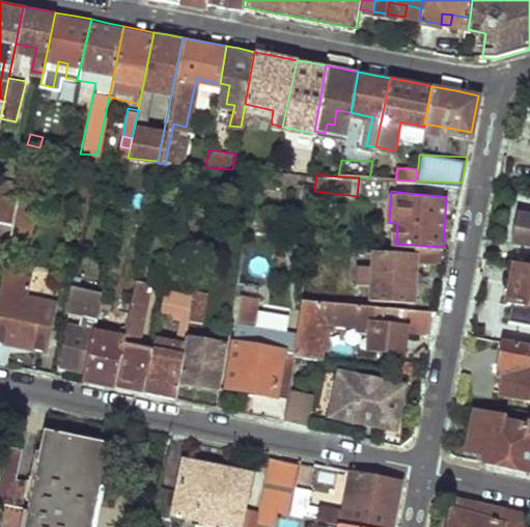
[(0,220),(10,223),(17,197),(0,192),(0,220)]
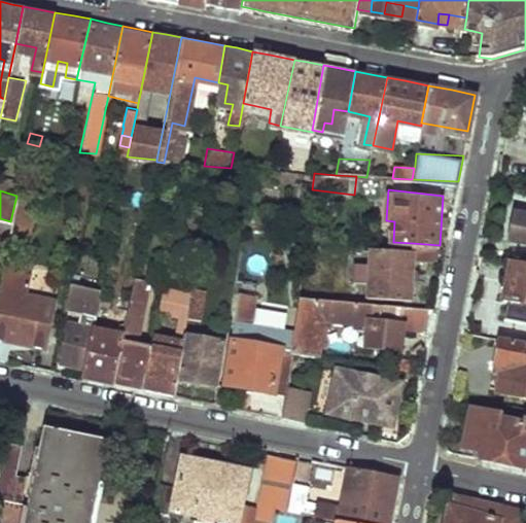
[(525,213),(515,212),(510,238),(525,240),(525,213)]
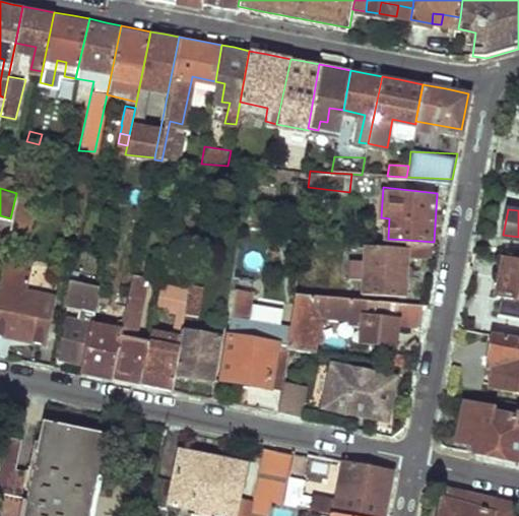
[(377,217),(375,238),(388,239),(389,218),(381,217),(377,217)]
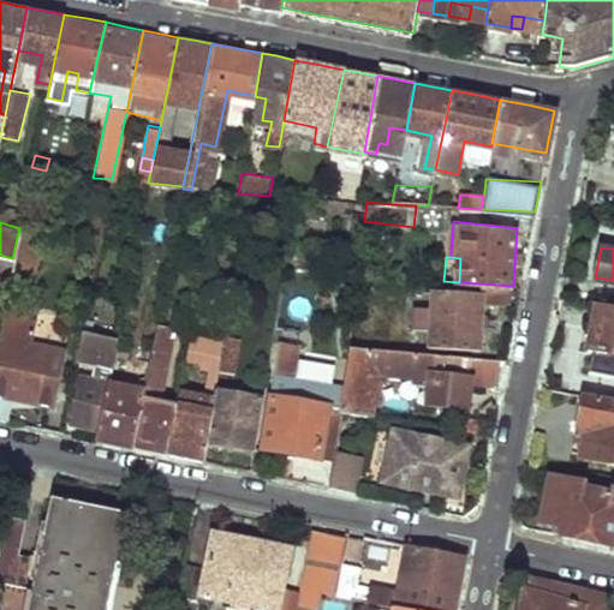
[(12,258),(9,277),(23,281),(27,262),(12,258)]
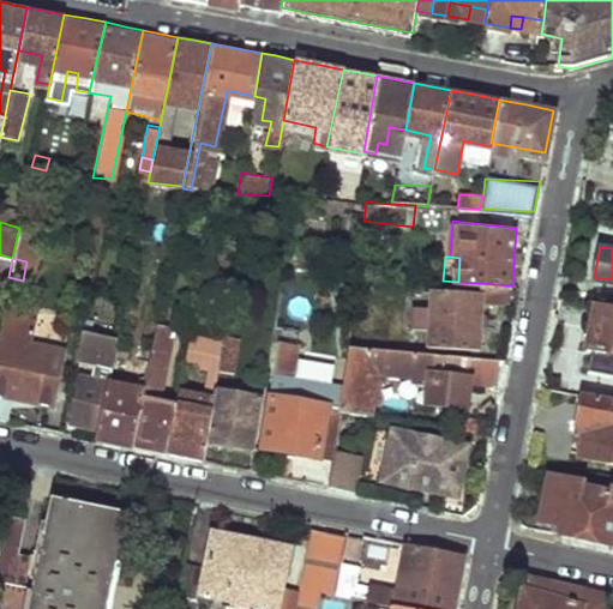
[(355,276),(353,295),(362,297),(365,277),(355,276)]
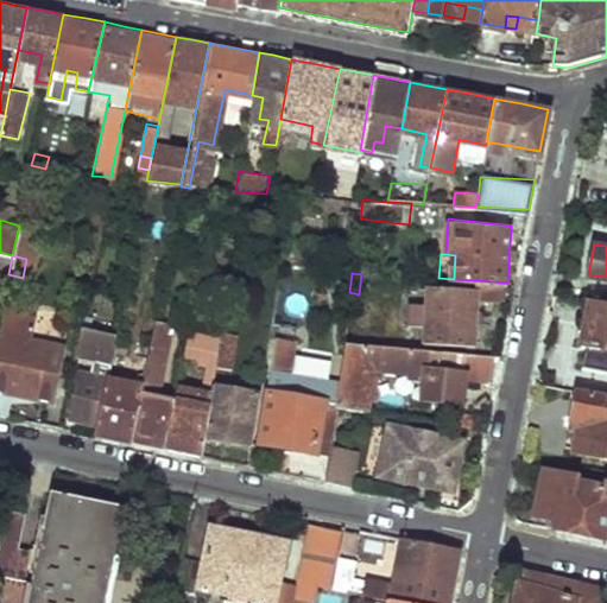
[(425,292),(412,292),(410,321),(423,322),(422,342),(472,346),(476,296),(506,298),(507,283),(476,280),(476,285),(427,281),(425,292)]
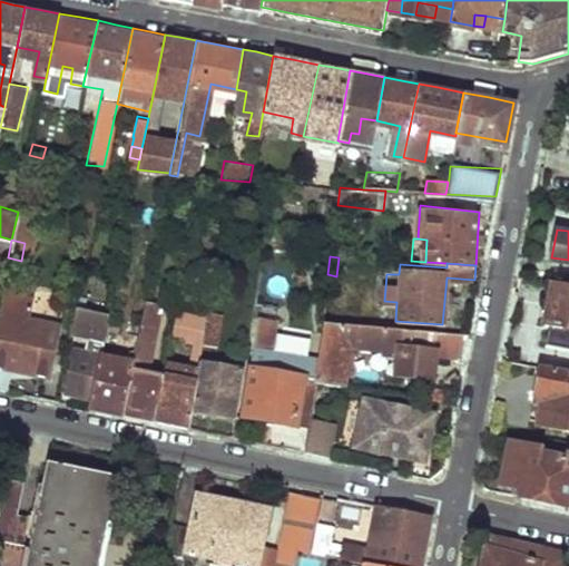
[(3,279),(0,294),(0,388),(9,390),(13,367),(48,374),(60,320),(29,313),(33,292),(23,289),(23,283),(3,279)]
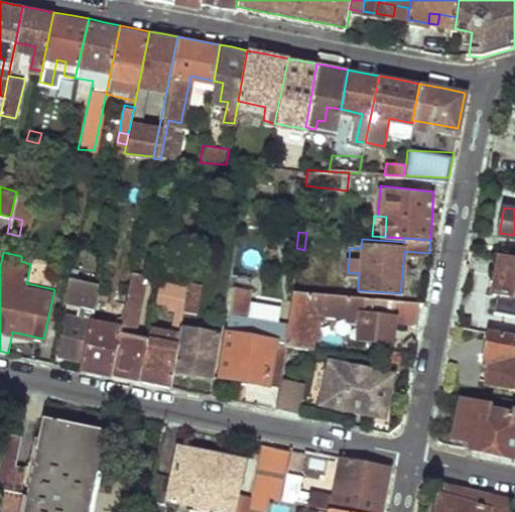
[(514,257),(500,254),(490,312),(514,317),(514,257)]
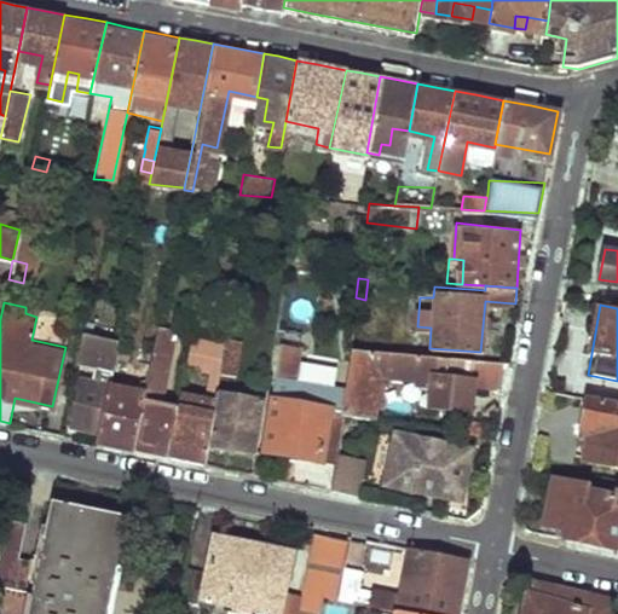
[(150,358),(133,449),(149,452),(168,456),(178,404),(160,400),(174,329),(157,325),(150,358)]
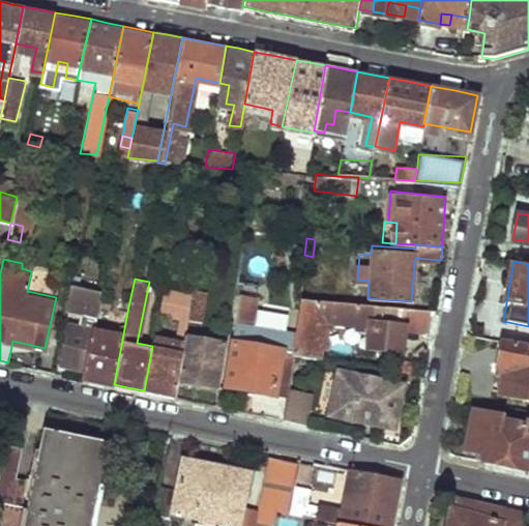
[(68,320),(58,367),(84,372),(93,326),(101,288),(70,282),(65,305),(83,309),(80,323),(68,320)]
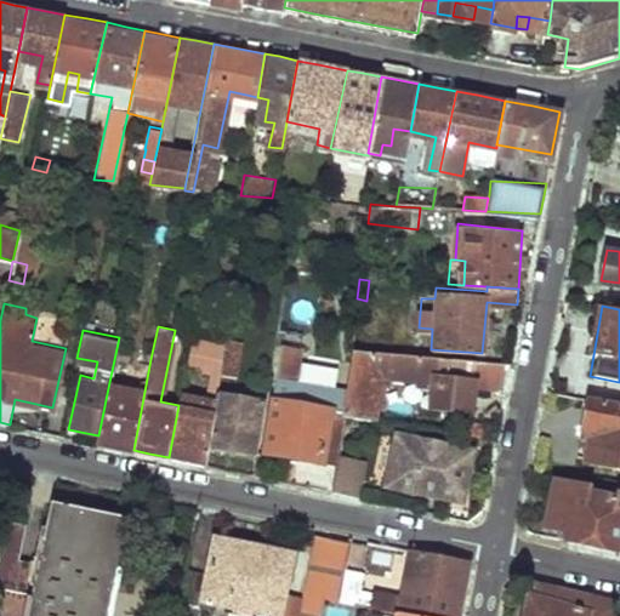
[(223,372),(228,343),(191,337),(186,365),(212,371),(208,398),(180,393),(178,405),(169,457),(187,461),(206,466),(210,445),(220,392),(223,372)]
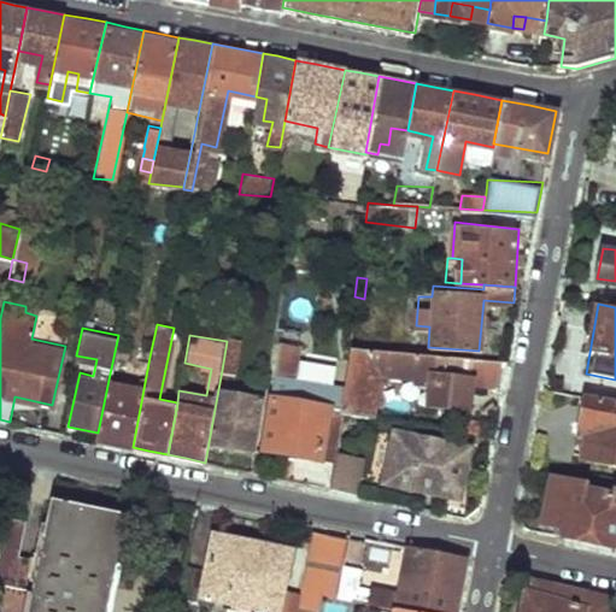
[(244,337),(228,335),(227,341),(222,370),(238,372),(244,337)]
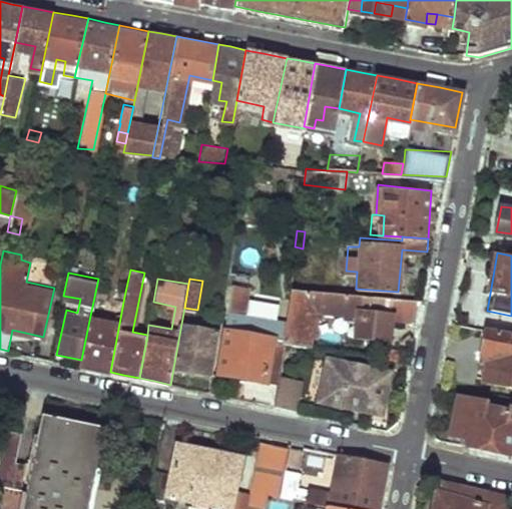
[(242,316),(246,287),(229,285),(225,307),(227,307),(226,314),(242,316)]
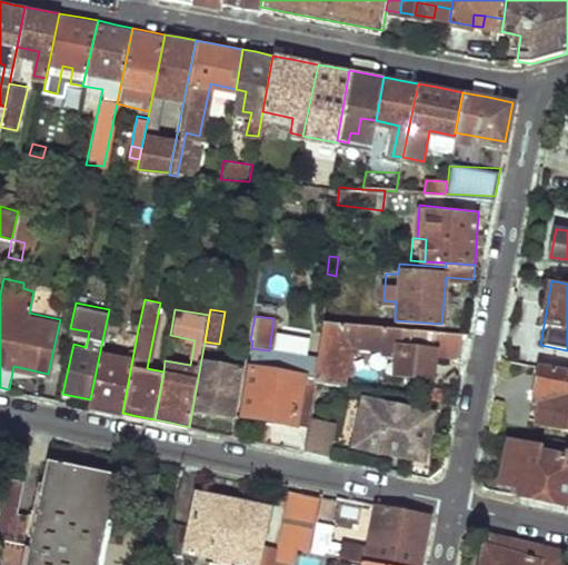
[(317,350),(320,319),(301,317),(298,345),(305,345),(305,349),(317,350)]
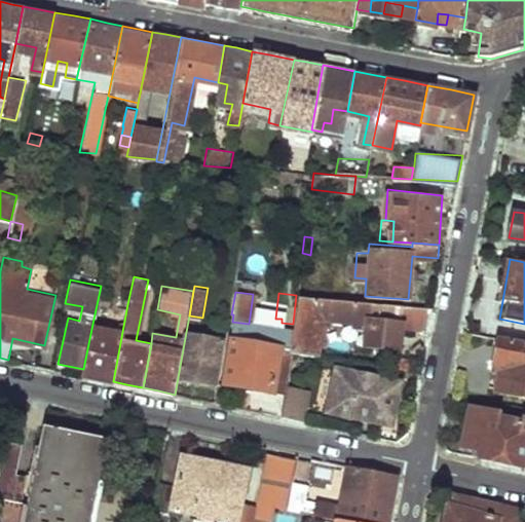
[(296,295),(293,324),(289,349),(289,351),(314,355),(325,318),(354,321),(354,322),(372,327),(370,346),(398,349),(401,326),(428,329),(433,306),(296,295)]
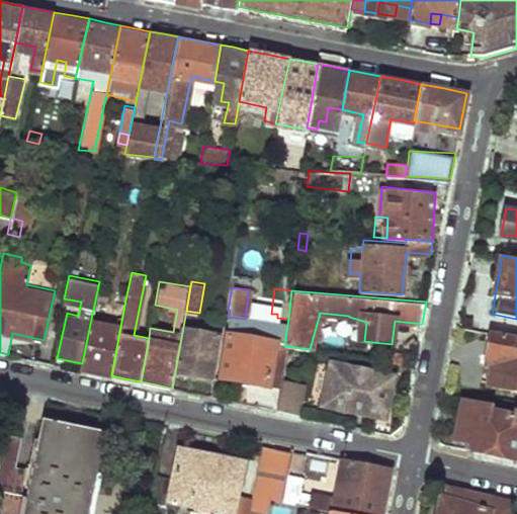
[(91,319),(82,363),(81,369),(94,372),(111,375),(125,300),(116,297),(113,314),(115,314),(113,323),(91,319)]
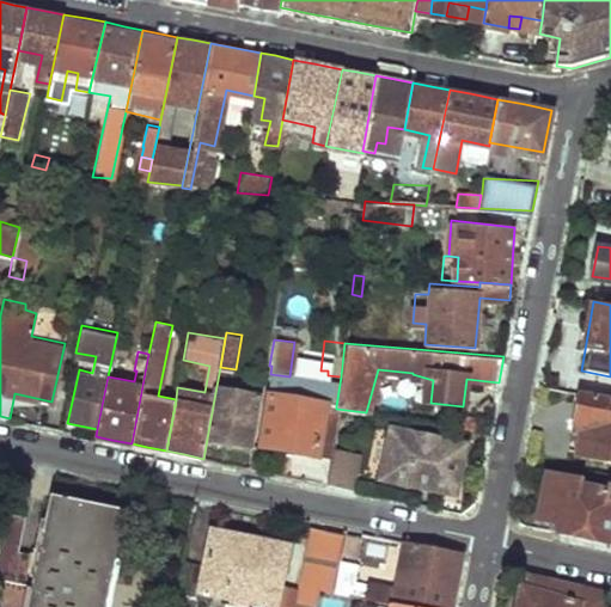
[(325,405),(328,382),(289,376),(270,374),(268,392),(325,405)]
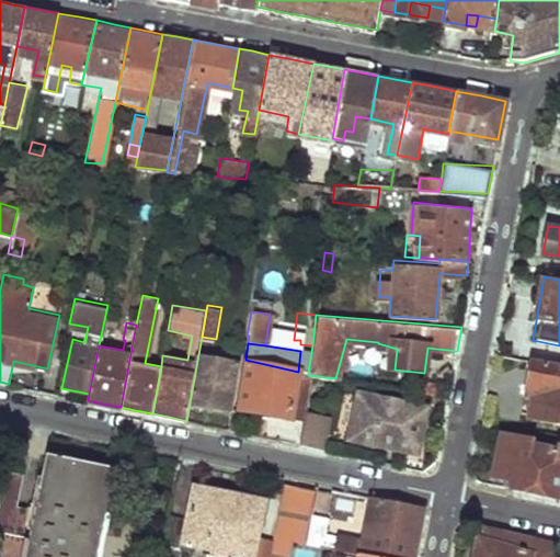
[(198,354),(190,402),(231,410),(239,360),(198,354)]
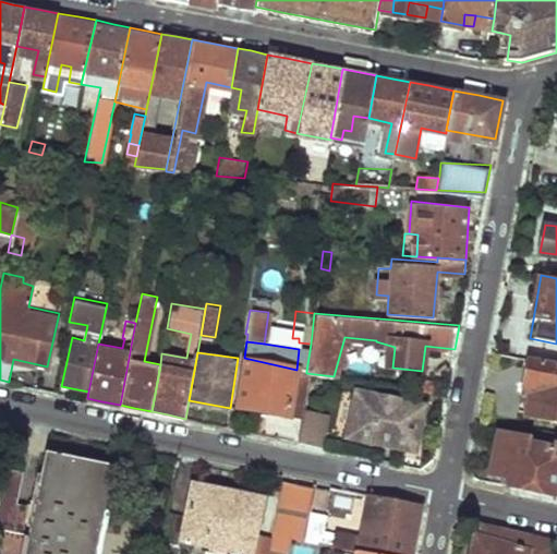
[(244,358),(243,357),(234,407),(300,421),(301,414),(306,373),(306,371),(297,370),(244,358)]
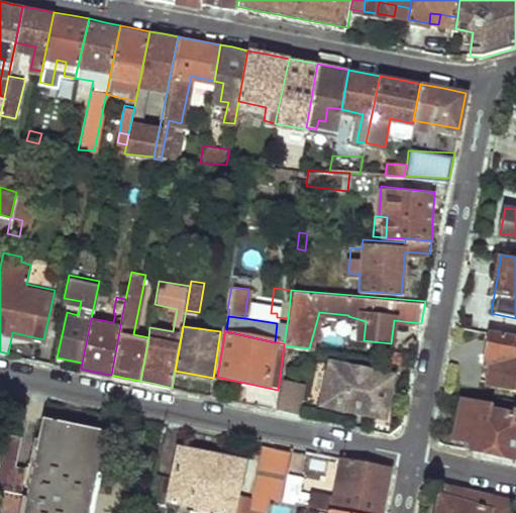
[(515,334),(492,330),(483,381),(515,387),(515,334)]
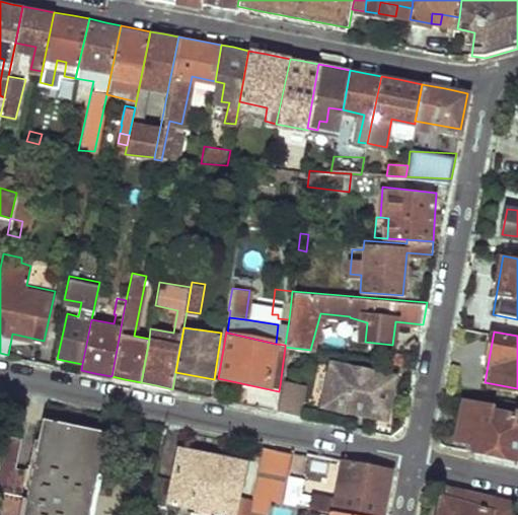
[(330,362),(322,409),(384,417),(392,371),(330,362)]
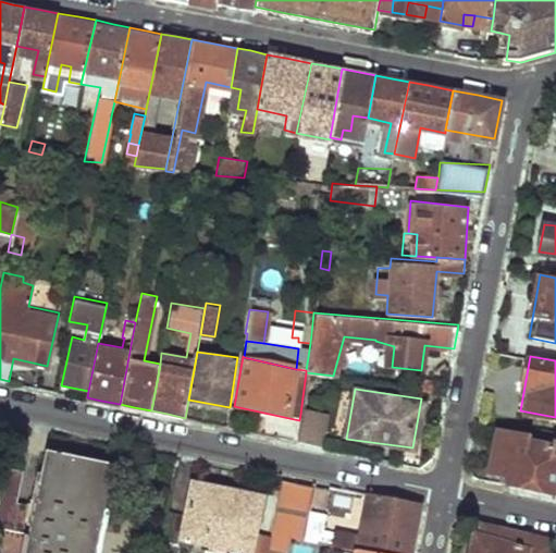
[(318,417),(300,414),(299,420),(296,441),(312,444),(318,417)]
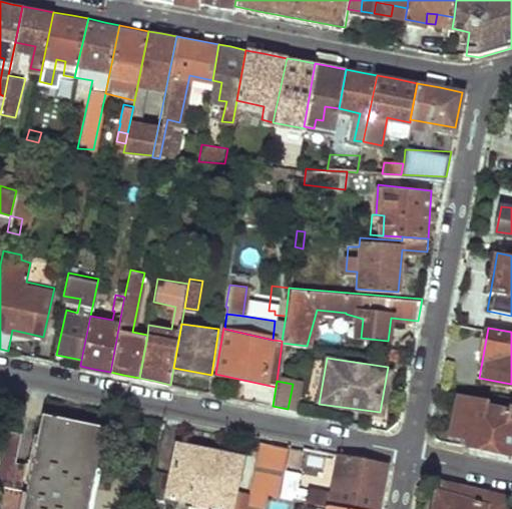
[(459,394),(449,441),(484,448),(507,453),(510,444),(511,444),(511,405),(510,405),(508,408),(490,404),(490,401),(459,394)]
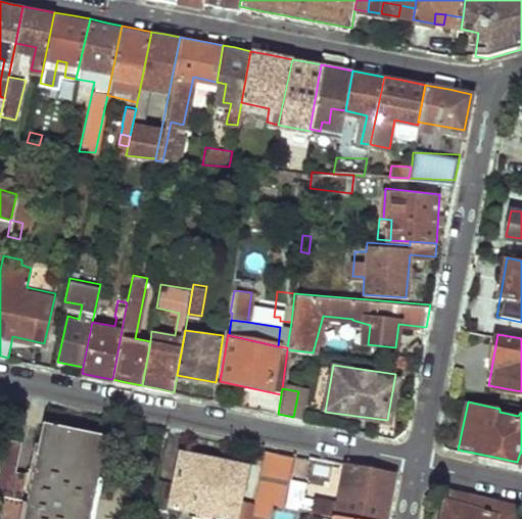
[(4,435),(0,457),(0,518),(89,518),(107,435),(39,422),(34,441),(4,435)]
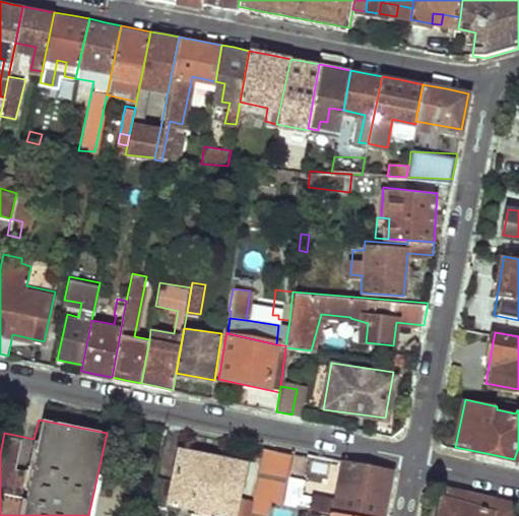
[(287,472),(292,453),(263,448),(250,515),(252,515),(256,501),(267,503),(280,505),(287,472)]
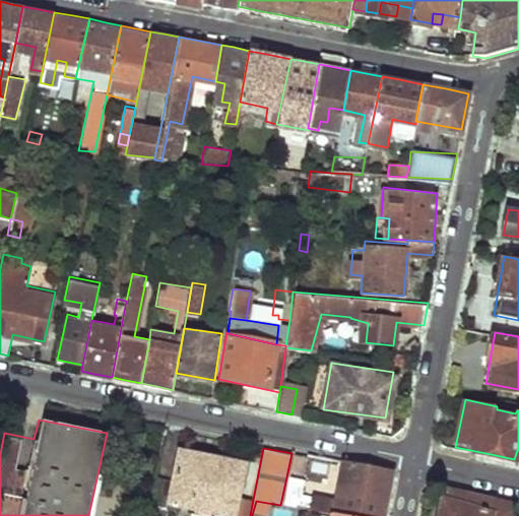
[(236,513),(243,472),(223,468),(224,461),(180,452),(175,481),(155,477),(148,515),(165,515),(168,506),(178,508),(178,502),(236,513)]
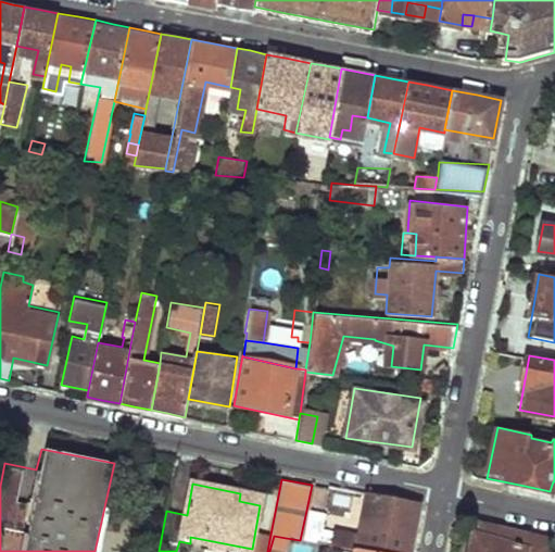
[(365,489),(357,530),(323,524),(326,510),(307,505),(300,540),(354,549),(373,551),(410,551),(415,530),(420,500),(365,489)]
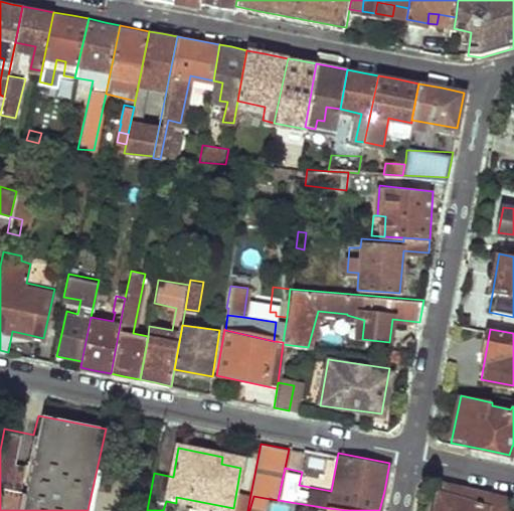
[(221,464),(240,468),(242,461),(222,457),(221,464)]
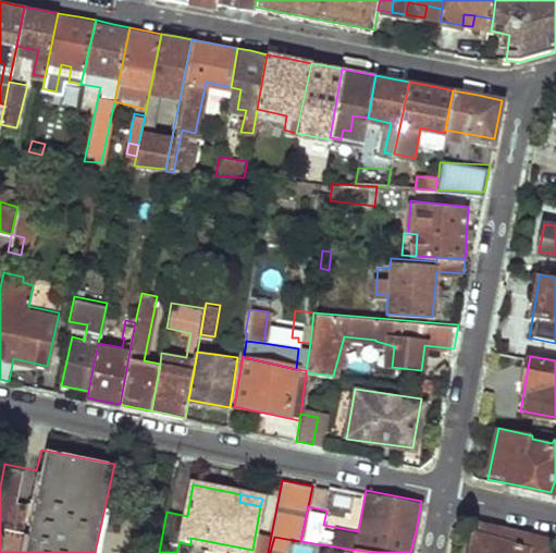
[(473,530),(467,552),(555,552),(555,538),(479,520),(478,530),(473,530)]
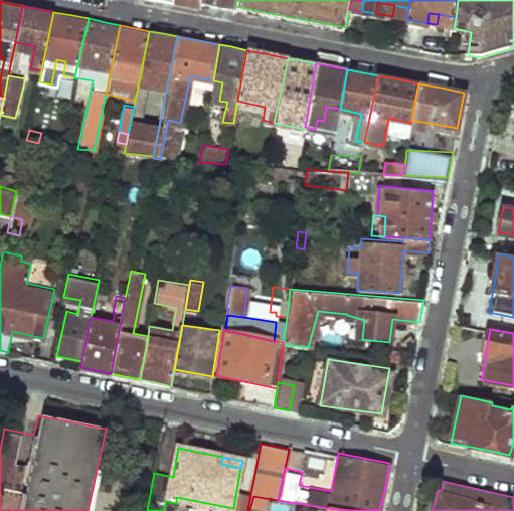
[(253,496),(249,510),(263,510),(265,498),(253,496)]
